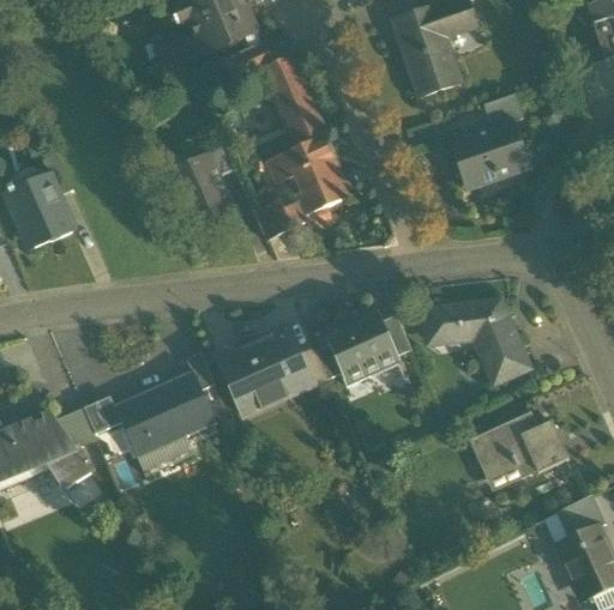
[(197,40),(203,53),(216,47),(222,49),(224,44),(258,29),(245,0),(180,0),(181,2),(174,5),(182,23),(188,19),(197,40)]
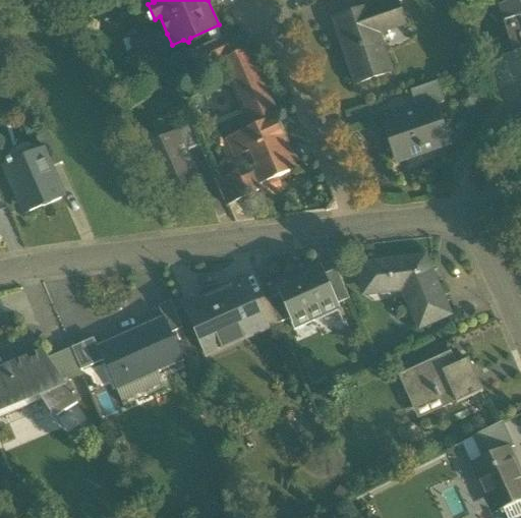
[(334,17),(356,81),(391,70),(378,33),(405,23),(396,0),(386,0),(365,7),(334,17)]
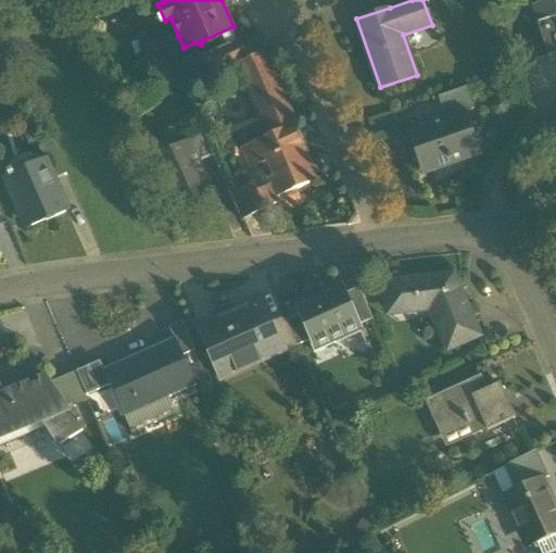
[(533,3),(548,53),(555,51),(555,0),(544,0),(533,3)]
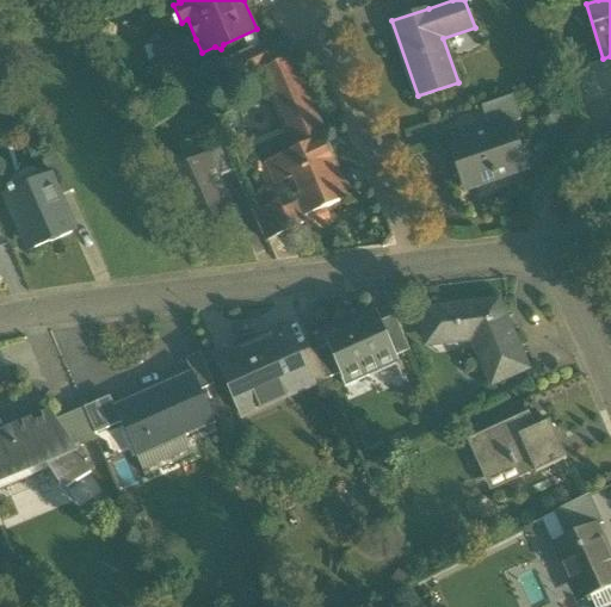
[(186,60),(202,53),(196,39),(179,45),(186,60)]
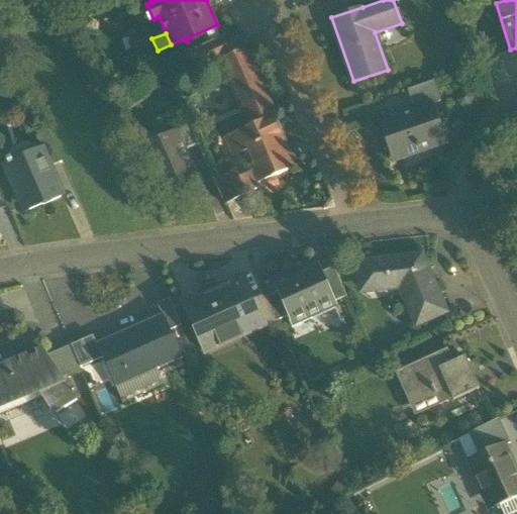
[(189,50),(197,68),(222,57),(230,54),(222,35),(189,50)]
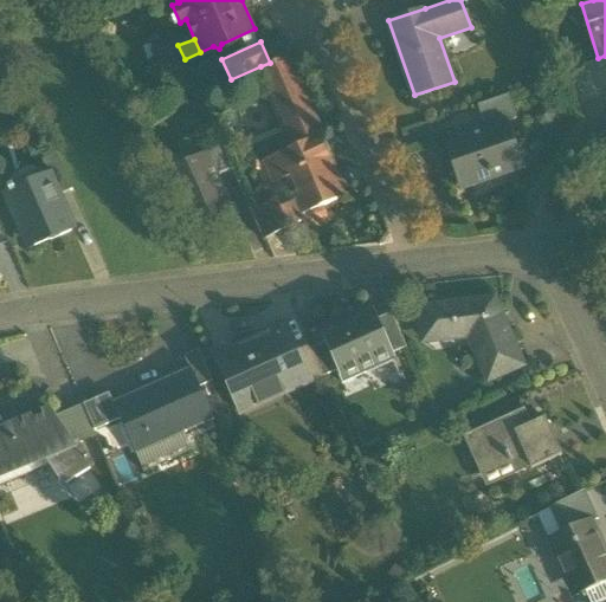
[(260,66),(296,144),(322,134),(323,133),(289,53),(270,63),(260,66)]
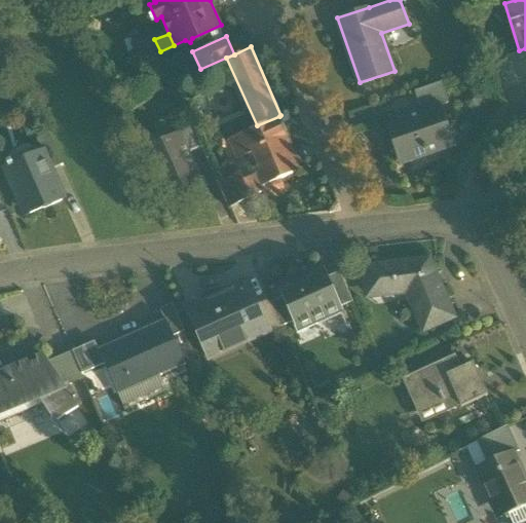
[(519,83),(512,60),(494,65),(501,89),(519,83)]
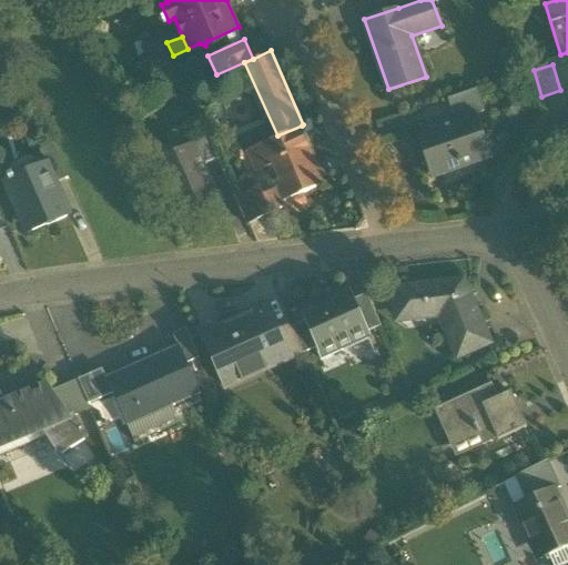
[(447,97),(455,118),(476,111),(476,112),(485,110),(477,87),(447,97)]
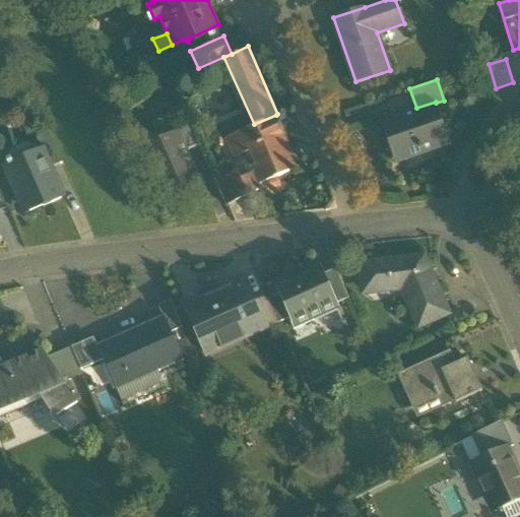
[(391,131),(399,153),(418,146),(420,150),(449,140),(436,103),(436,102),(416,108),(381,120),(385,132),(391,131)]
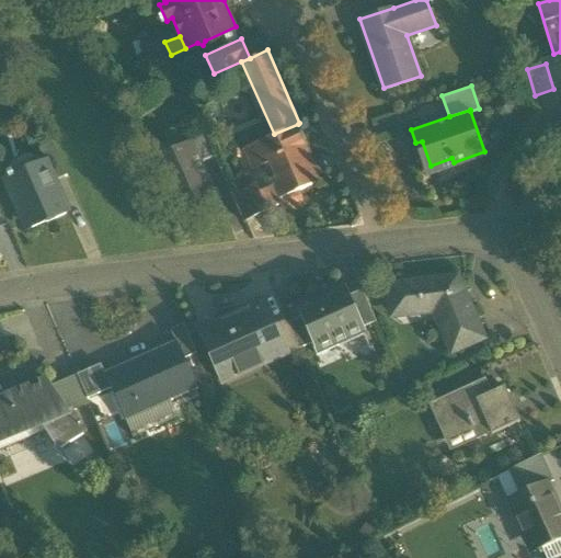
[(266,209),(283,202),(284,202),(282,196),(298,190),(322,179),(298,124),(274,134),(253,144),(262,163),(268,160),(276,177),(270,180),(272,186),(260,191),(259,192),(266,209)]
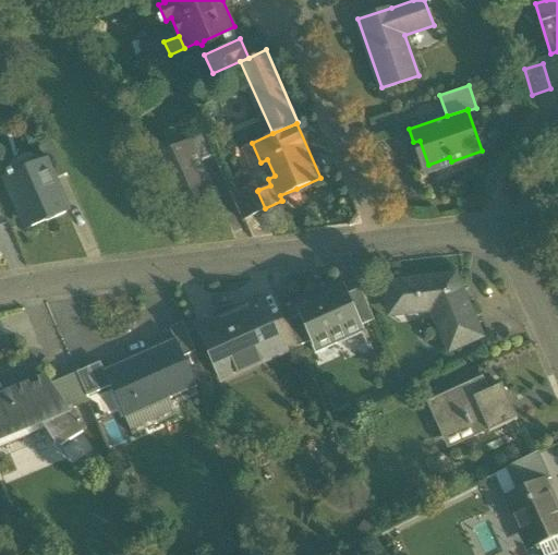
[(191,139),(201,159),(214,154),(202,125),(186,132),(190,139),(191,139)]
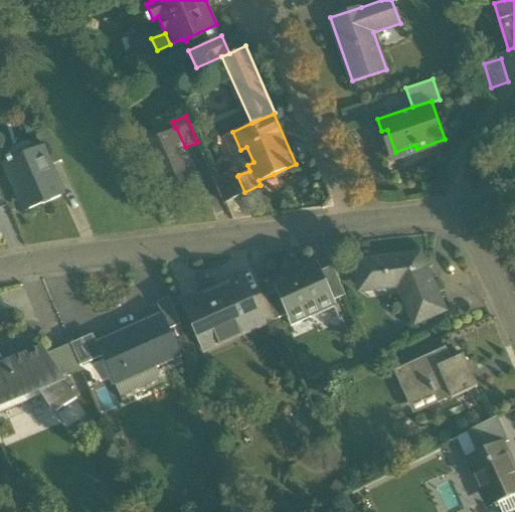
[(140,144),(158,184),(183,173),(186,180),(197,175),(185,147),(176,128),(175,128),(140,144)]
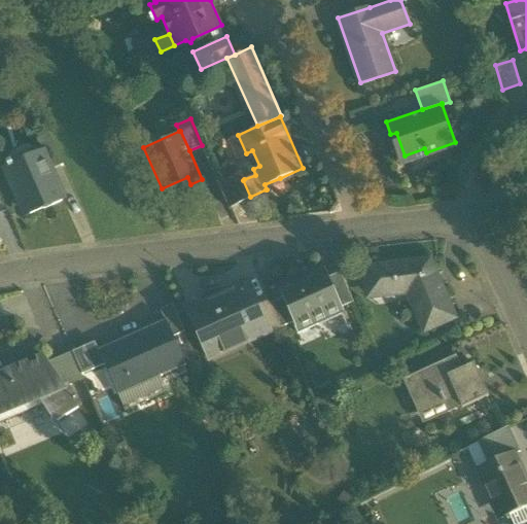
[(43,147),(51,167),(63,162),(50,135),(38,141),(41,148),(43,147)]
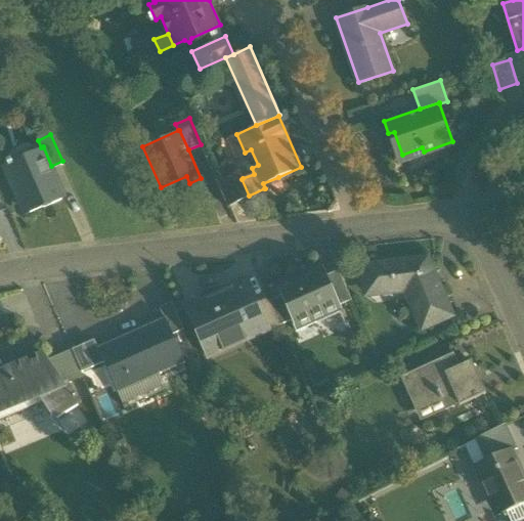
[(235,157),(245,153),(236,134),(227,138),(235,157)]
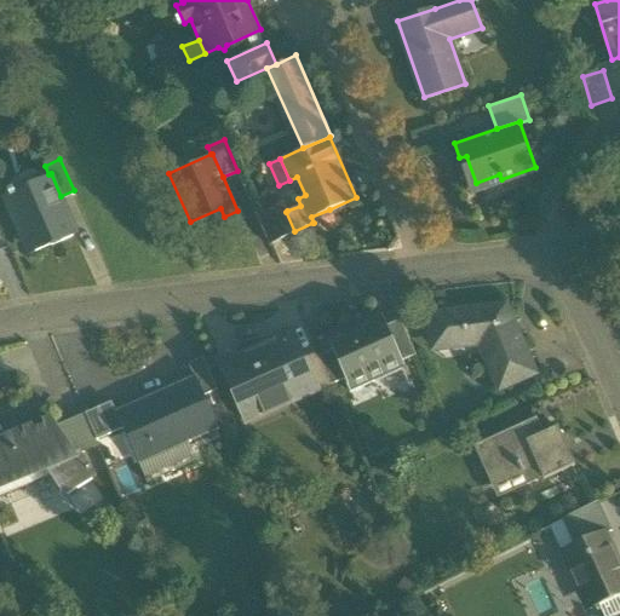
[(5,194),(26,242),(47,232),(51,242),(73,232),(65,216),(68,214),(61,196),(51,173),(49,174),(5,194)]
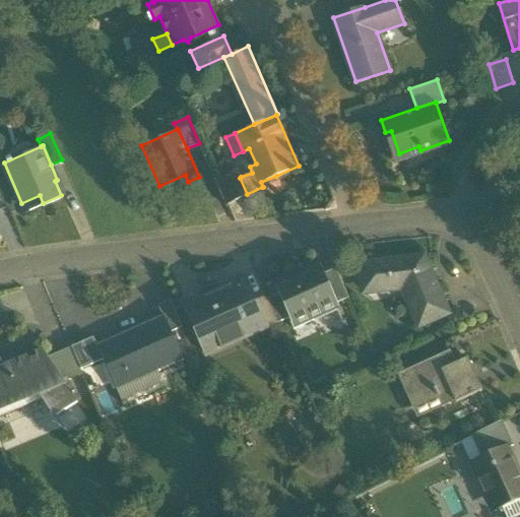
[(215,180),(225,203),(247,194),(240,178),(241,177),(238,170),(215,180)]
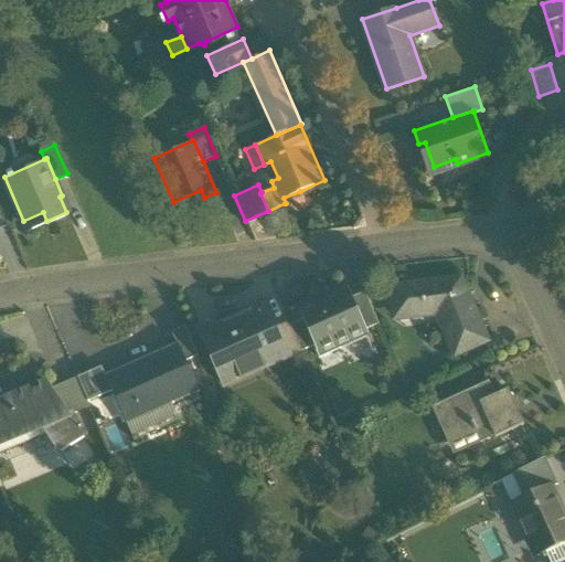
[(302,195),(300,191),(284,198),(286,203),(285,203),(288,208),(294,209),(299,207),(302,202),(302,195)]
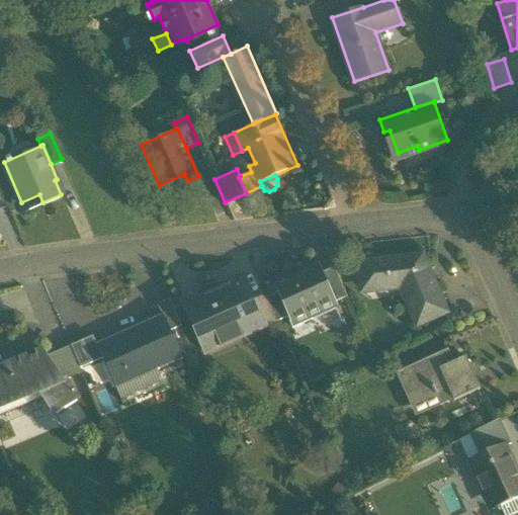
[(406,296),(418,324),(446,311),(422,255),(359,262),(361,286),(392,282),(392,280),(405,278),(412,294),(406,296)]
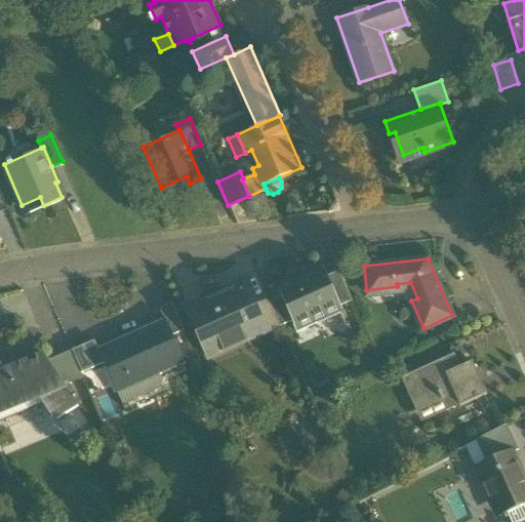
[(291,319),(296,330),(317,321),(315,317),(337,307),(337,308),(339,307),(339,306),(326,276),(323,269),(312,274),(314,278),(307,281),(306,277),(280,288),(282,294),(293,319),(291,319)]
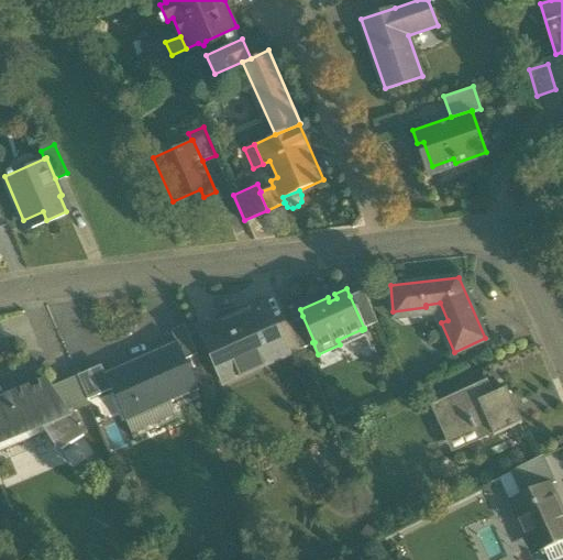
[(350,296),(364,328),(377,321),(363,289),(350,296)]
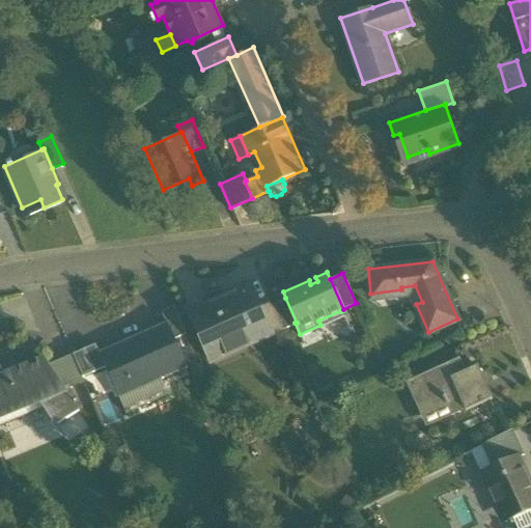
[(242,331),(248,343),(272,333),(260,305),(250,283),(236,289),(239,294),(207,307),(204,308),(215,331),(219,341),(242,331)]
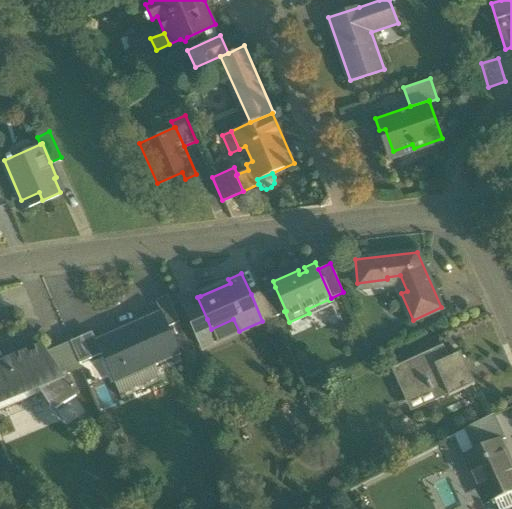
[(387,277),(387,279),(395,279),(401,293),(407,291),(400,275),(387,277)]
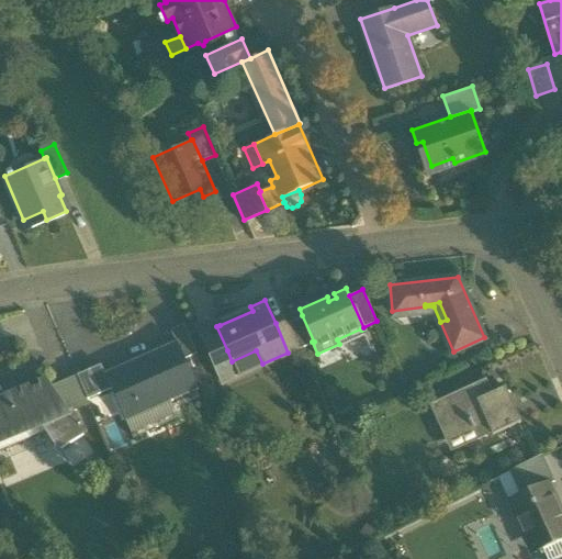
[(250,306),(217,321),(220,325),(253,311),(250,306)]
